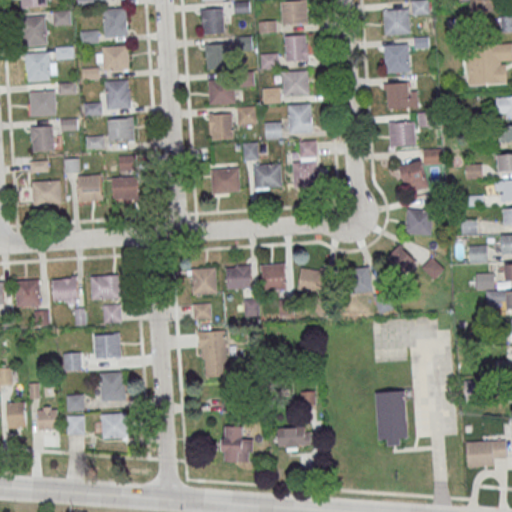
[(281,0),(282,23),(308,23),(308,0),(281,0)]
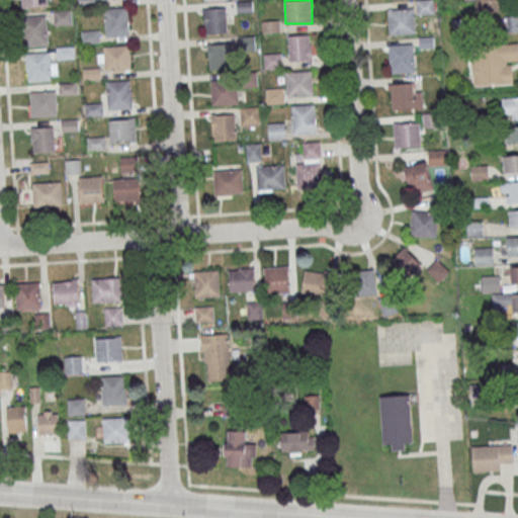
[(417,0),(417,14),(435,14),(434,0),(417,0)]
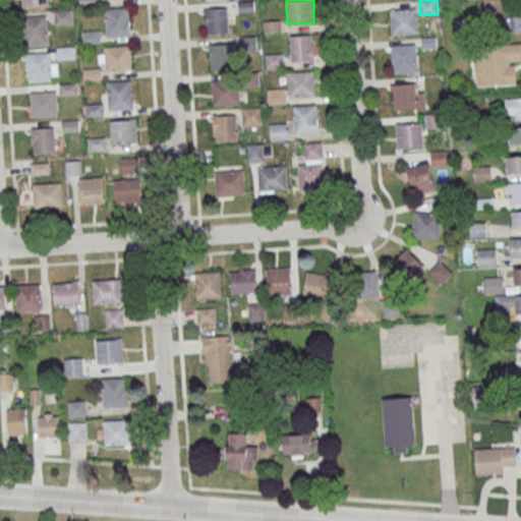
[(467,0),(468,0),(479,0),(479,10),(508,10),(508,0),(467,0)]
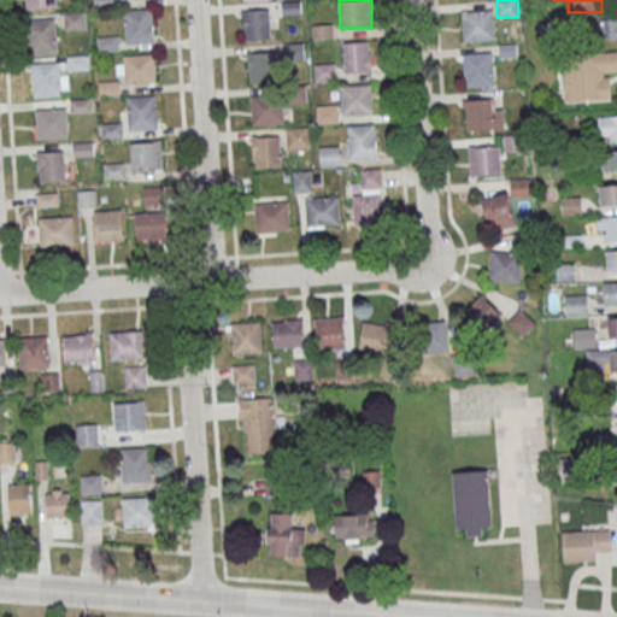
[(156,41),(152,7),(124,11),(127,43),(156,41)]
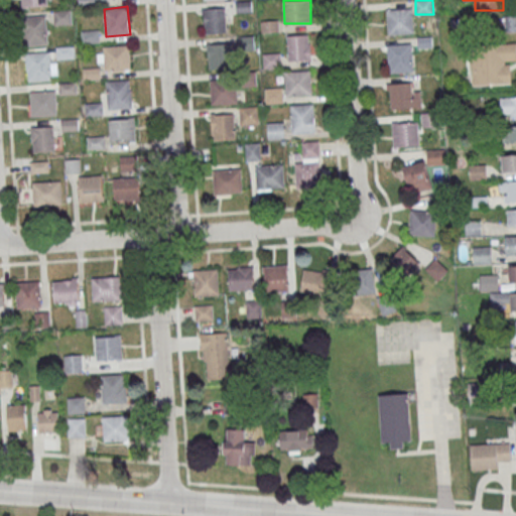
[(227,8),(203,8),(204,34),(227,33),(227,8)]
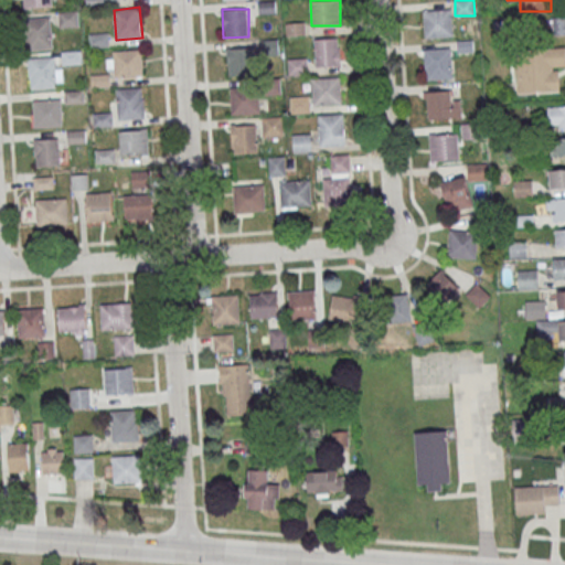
[(451,36),(451,9),(424,10),(425,36),(451,36)]
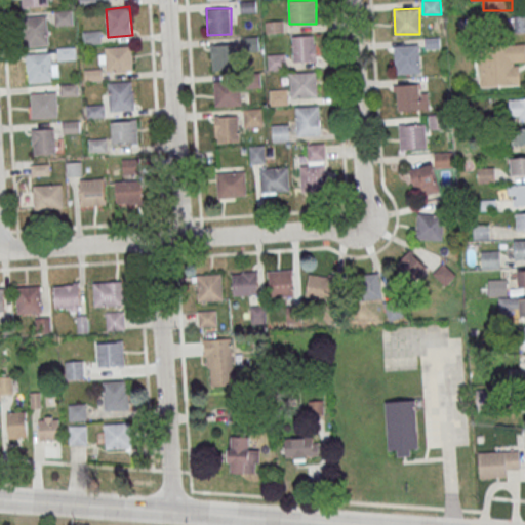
[(524,15),(512,16),(512,33),(524,32),(524,15)]
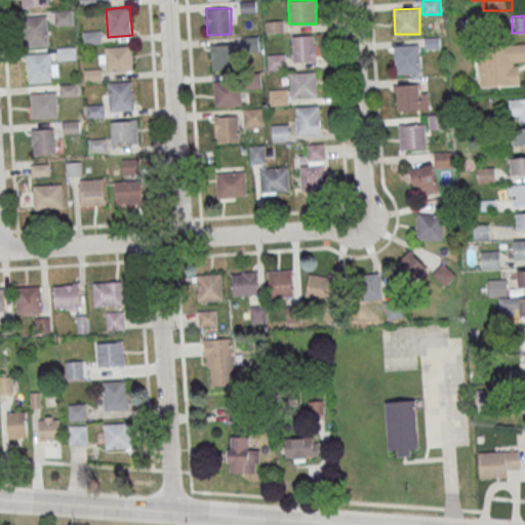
[(48,45),(48,16),(28,16),(28,45),(48,45)]
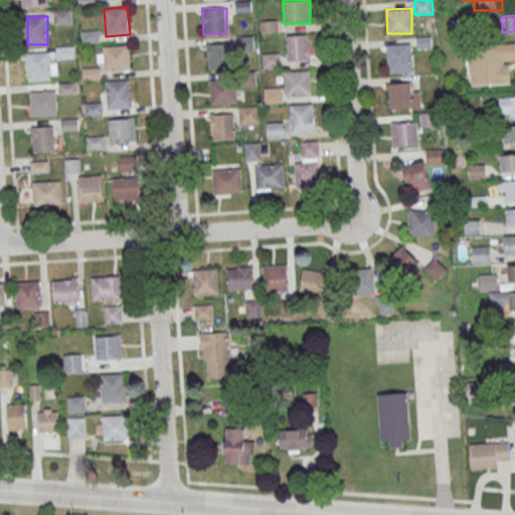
[(311,35),(287,35),(287,60),(311,60),(311,35)]
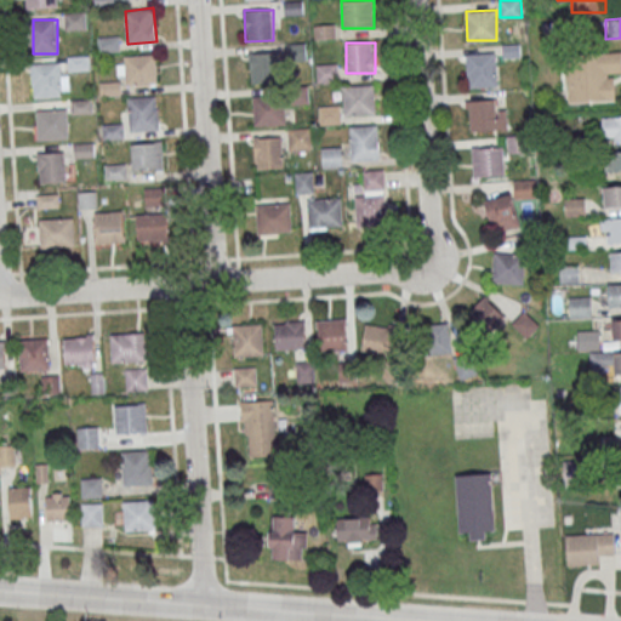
[(283,52),(250,52),(250,83),(283,83),(283,52)]
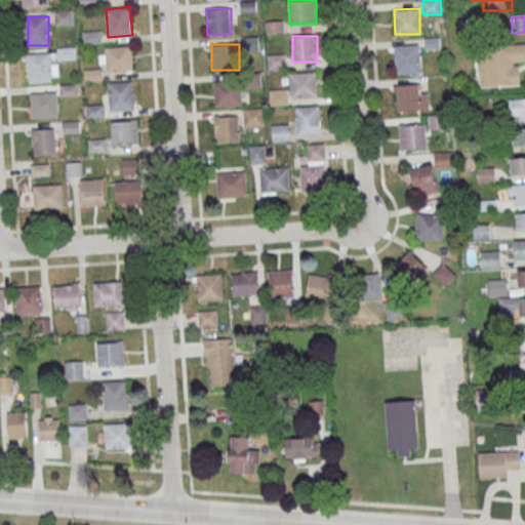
[(480,85),(518,85),(518,63),(524,63),(524,44),(480,44),(480,85)]
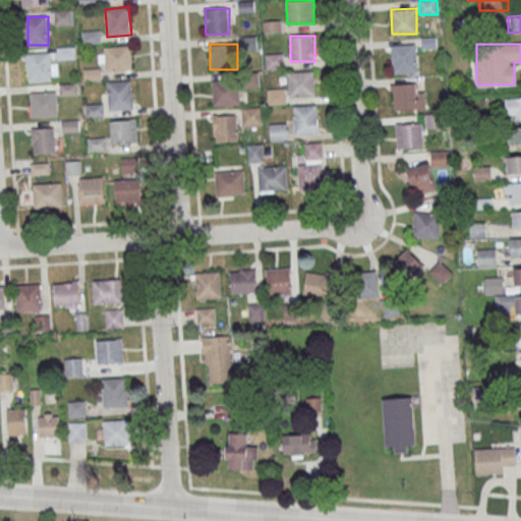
[(392,73),(416,73),(416,45),(392,45),(392,73)]
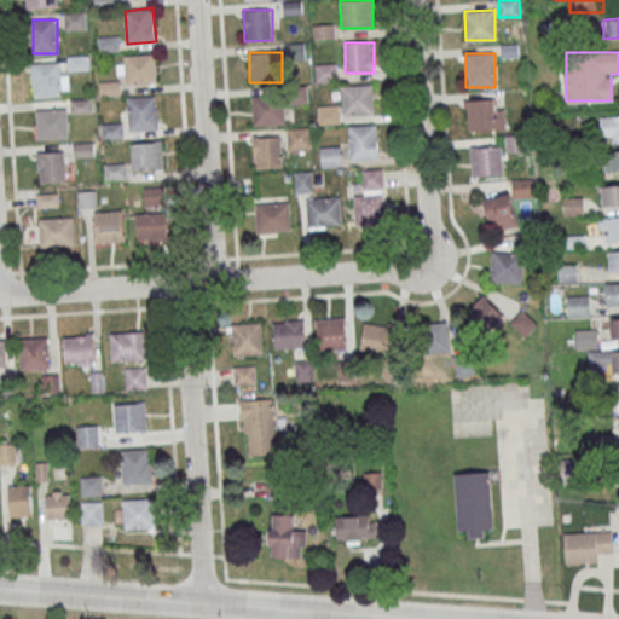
[(69,73),(61,73),(61,63),(32,63),(32,96),(69,96),(69,73)]
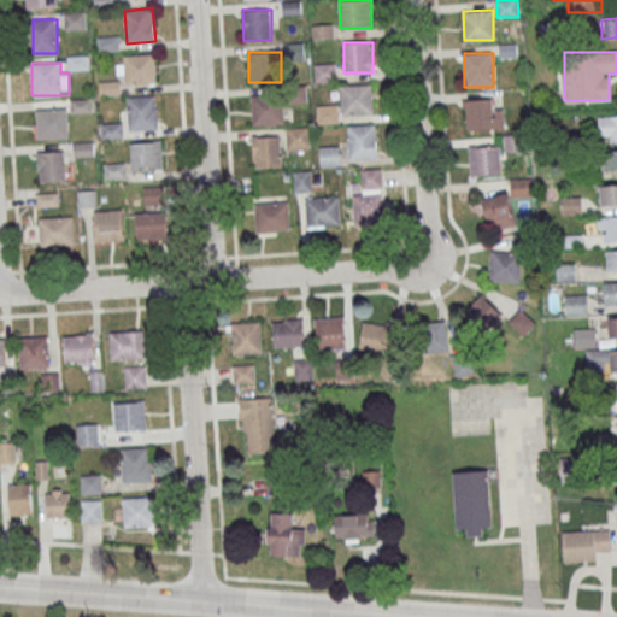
[(315,81),(334,81),(334,64),(315,64),(315,81)]
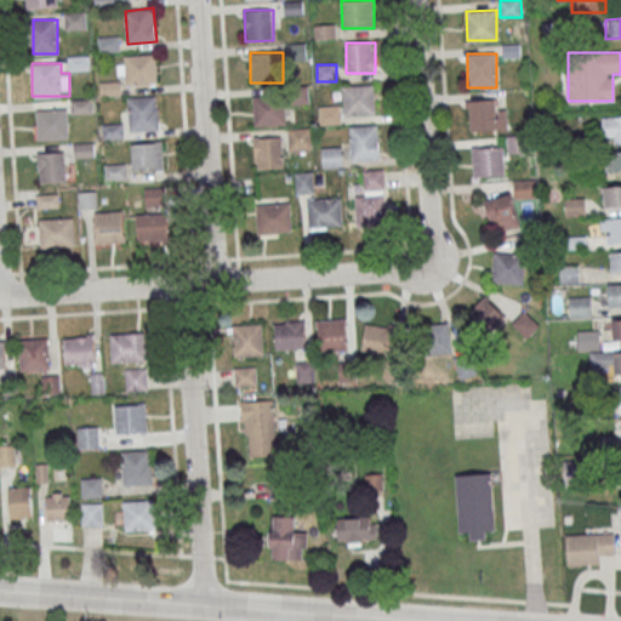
[(375,85),(345,85),(345,114),(375,114),(375,85)]
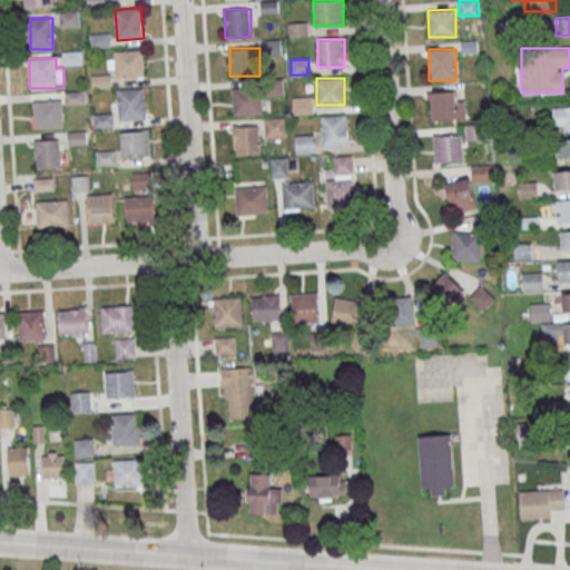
[(261,115),(261,87),(233,87),(233,115),(261,115)]
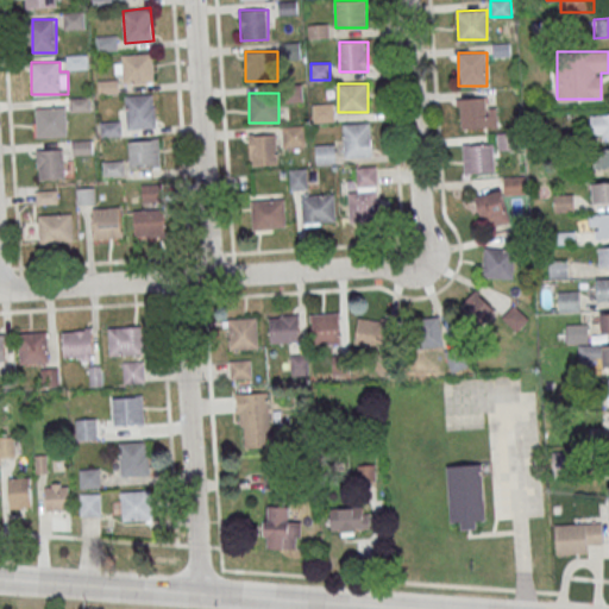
[(126,95),(127,129),(156,127),(156,94),(126,95)]
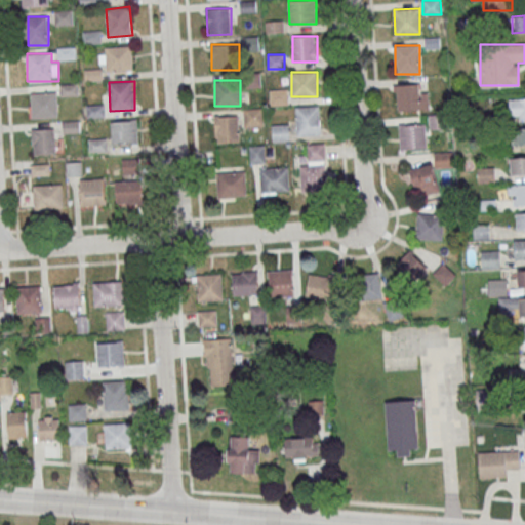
[(396,110),(426,110),(426,84),(396,84),(396,110)]
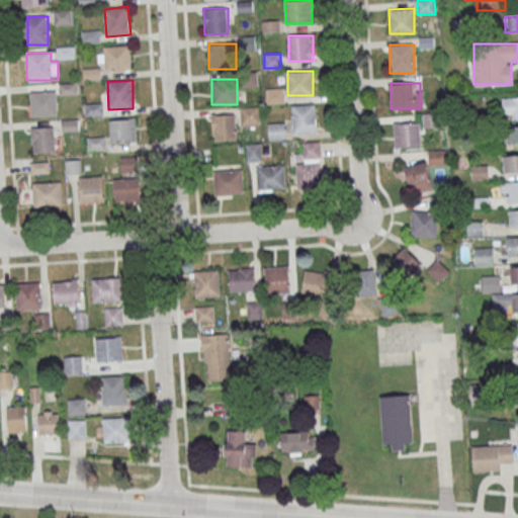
[(283,103),(283,87),(266,87),(266,103),(283,103)]
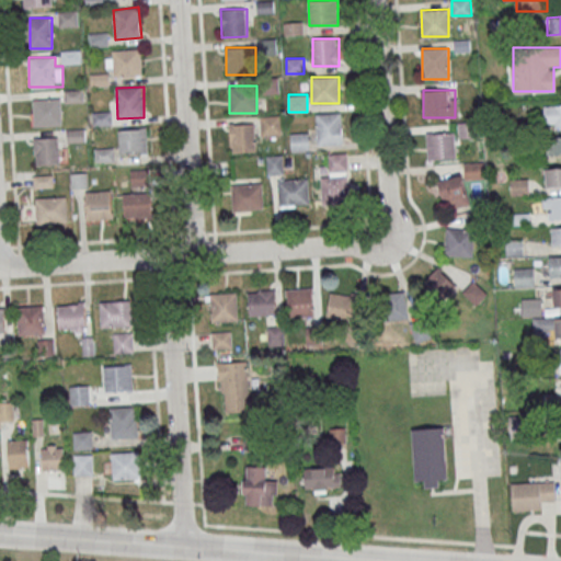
[(31,99),(32,126),(63,125),(63,99),(31,99)]
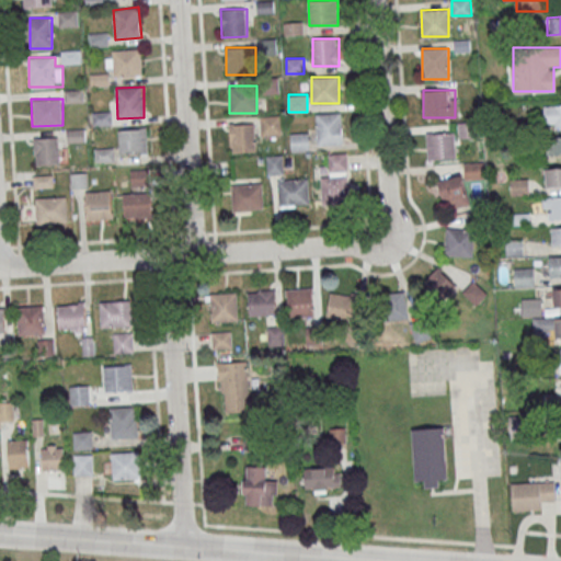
[(560,104),(544,105),(544,127),(560,126),(560,104)]
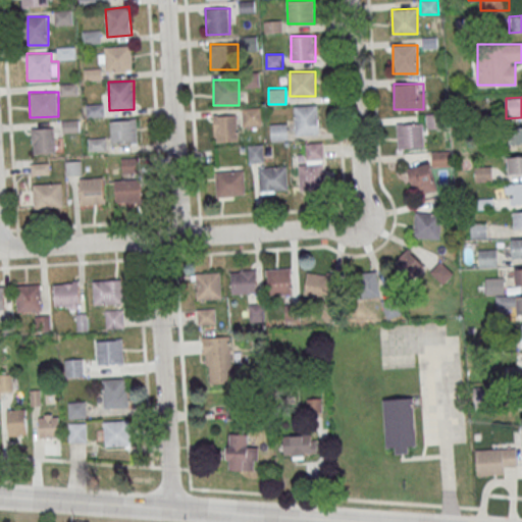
[(295,134),(318,134),(318,105),(295,105),(295,134)]
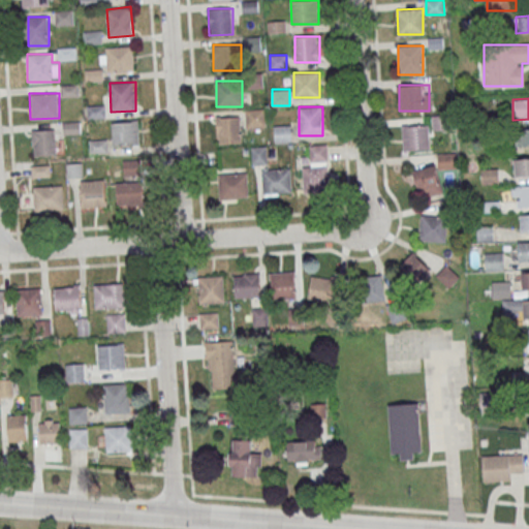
[(246,127),(266,127),(266,110),(246,110),(246,127)]
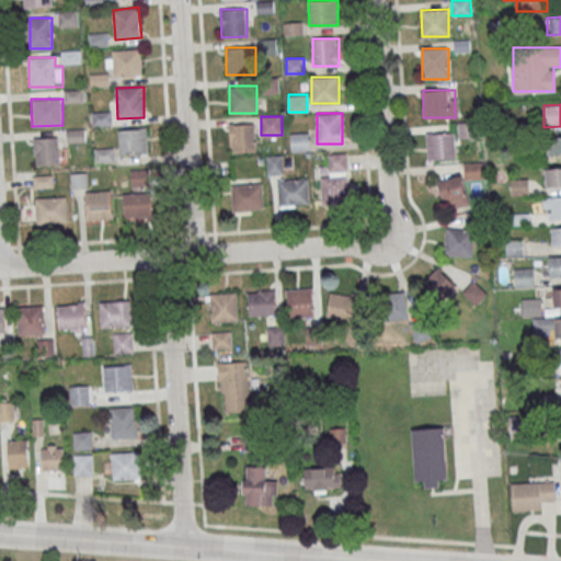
[(235,152),(255,151),(255,124),(233,124),(235,152)]
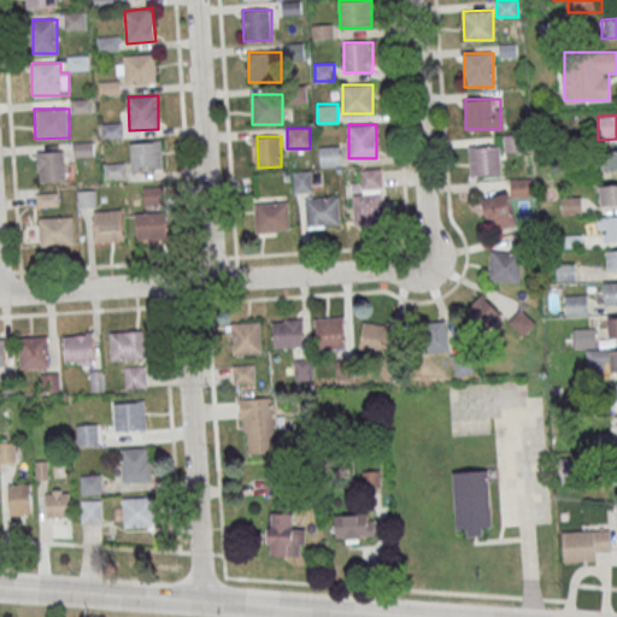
[(163,169),(163,142),(131,142),(131,169),(163,169)]
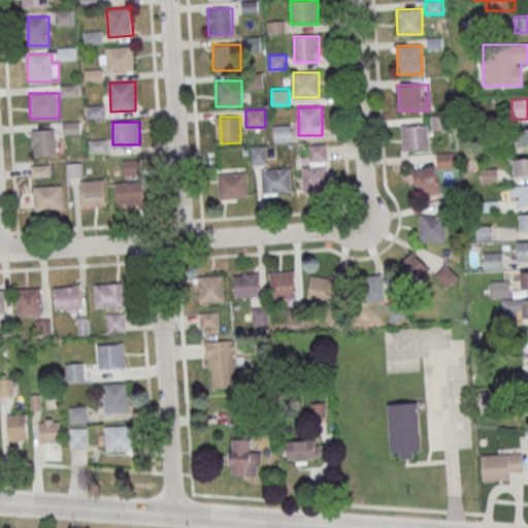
[(401,125),(401,150),(429,150),(429,125),(401,125)]
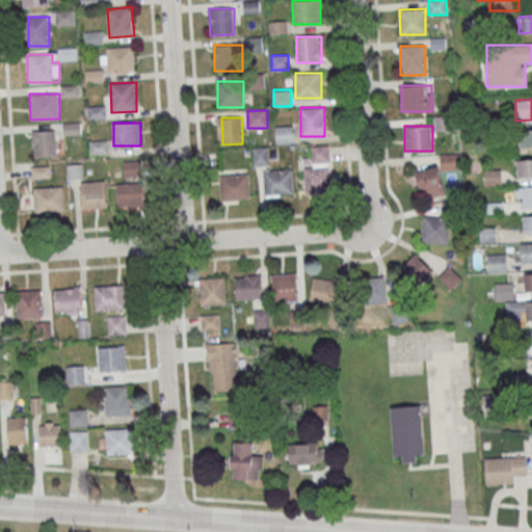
[(293,142),(293,127),(276,127),(276,142),(293,142)]
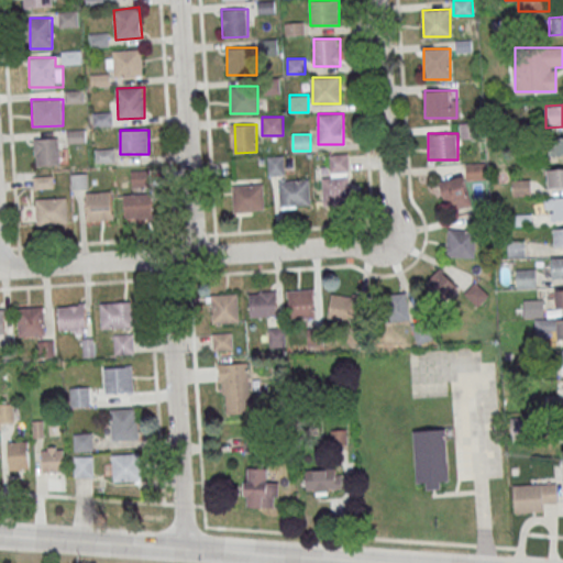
[(59,138),(34,139),(35,166),(61,165),(59,138)]
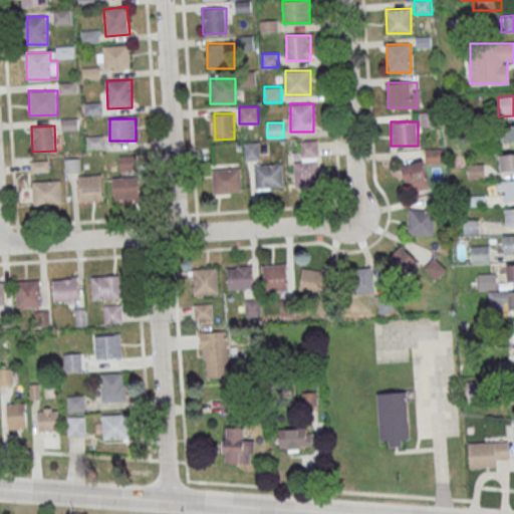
[(300,141),(301,157),(317,157),(317,140),(300,141)]
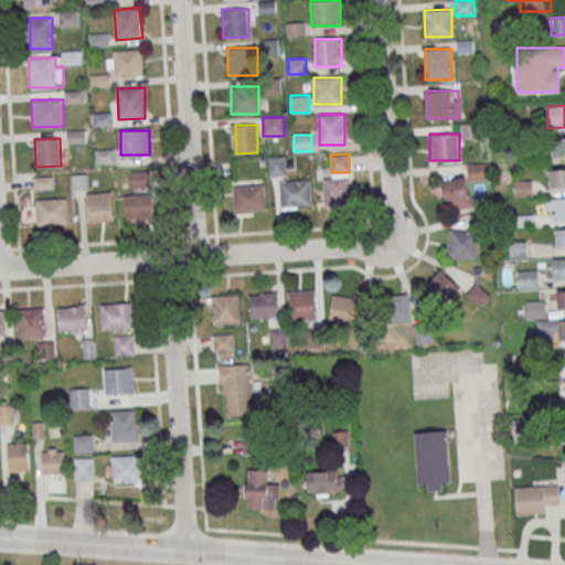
[(269,156),(269,174),(285,174),(285,156),(269,156)]
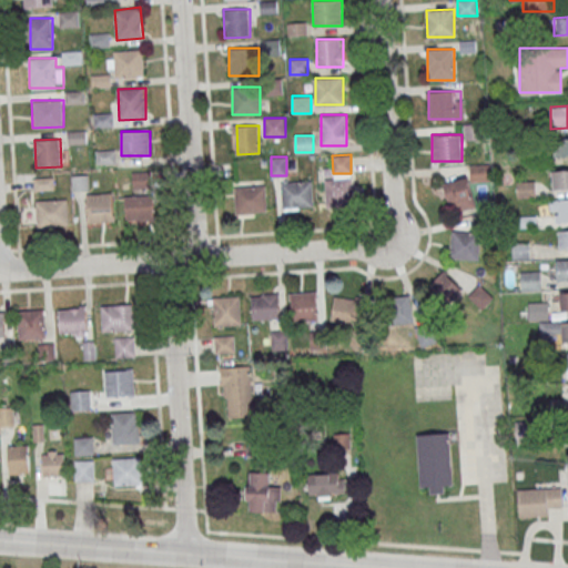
[(489,180),(489,165),(470,165),(470,180),(489,180)]
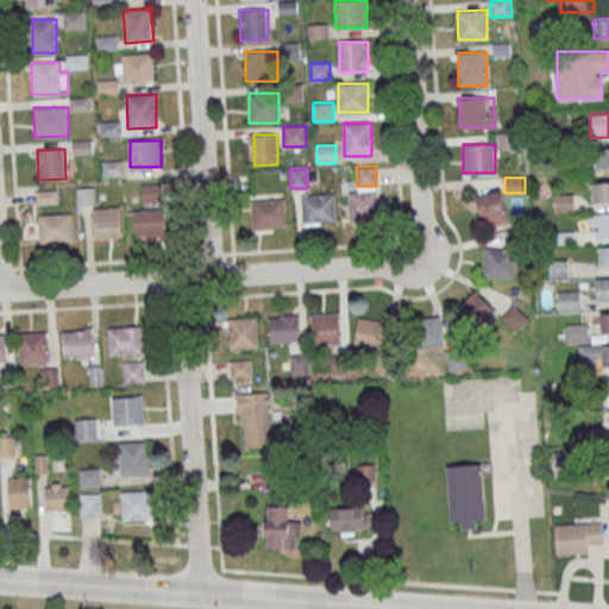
[(608,182),(594,182),(594,202),(608,202),(608,182)]
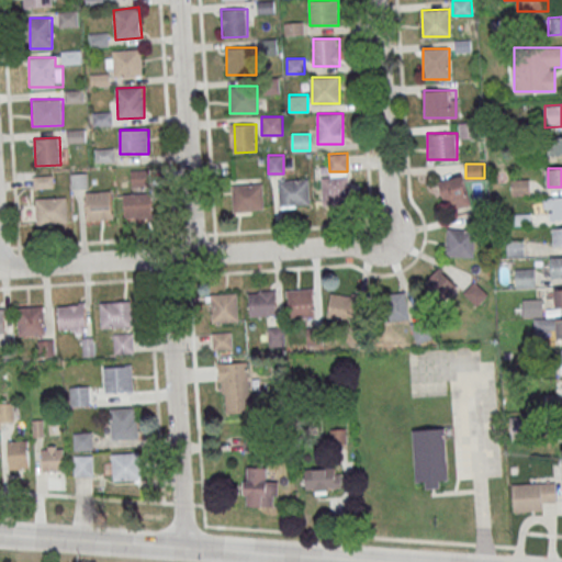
[(438,181),(447,214),(471,208),(461,175),(438,181)]
